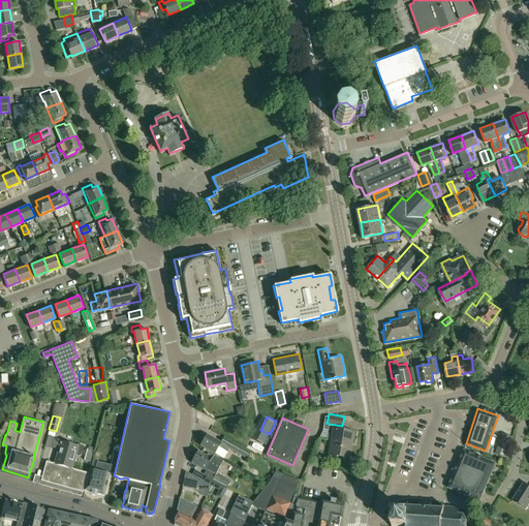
[(333,427),(329,453),(347,456),(349,440),(351,440),(352,430),(333,427)]
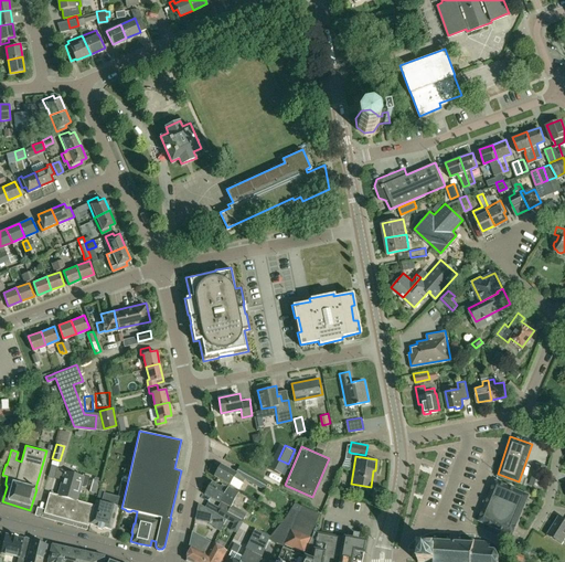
[(329,480),(336,462),(329,459),(322,478),(329,480)]
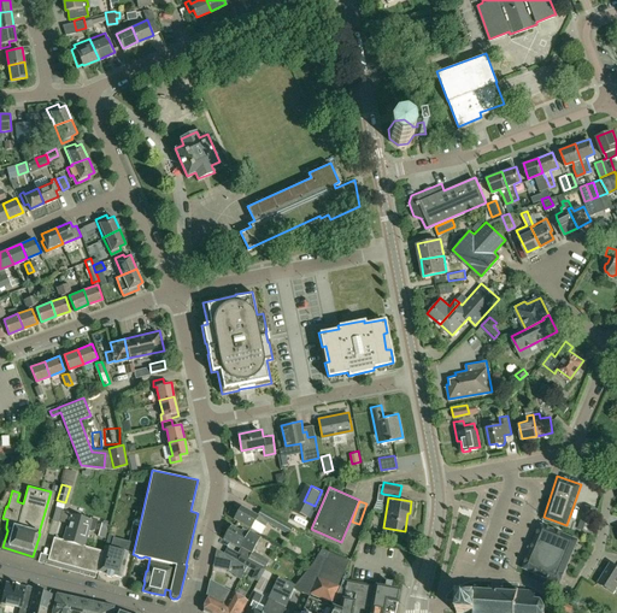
[(580,516),(593,520),(598,507),(585,502),(580,516)]
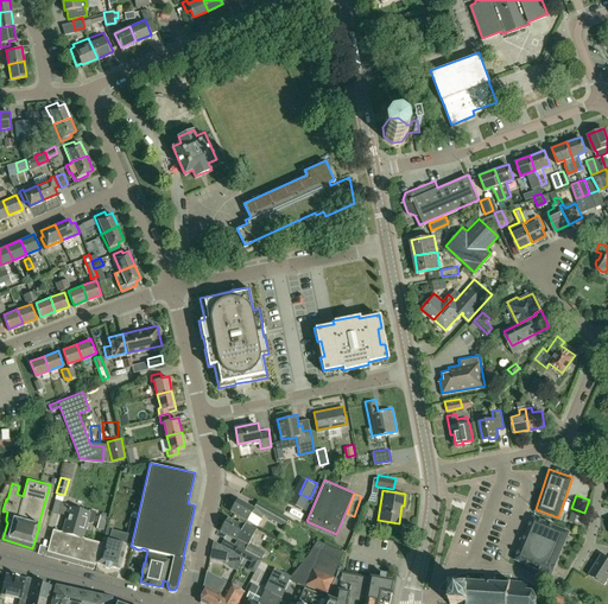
[(58,512),(62,500),(56,497),(51,509),(58,512)]
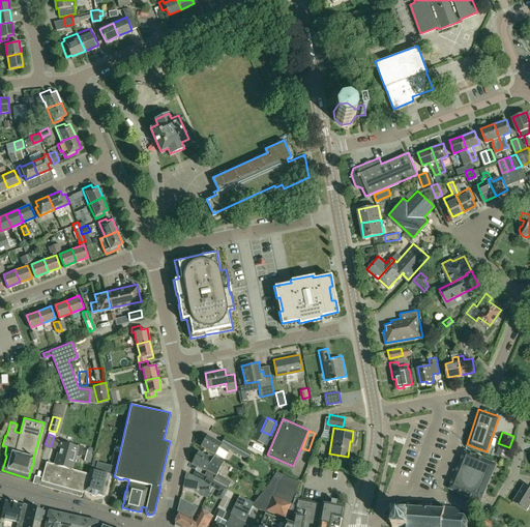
[(223,458),(229,447),(247,458),(248,456),(249,452),(251,451),(230,440),(227,445),(207,434),(204,438),(203,439),(201,442),(201,443),(201,445),(223,458)]
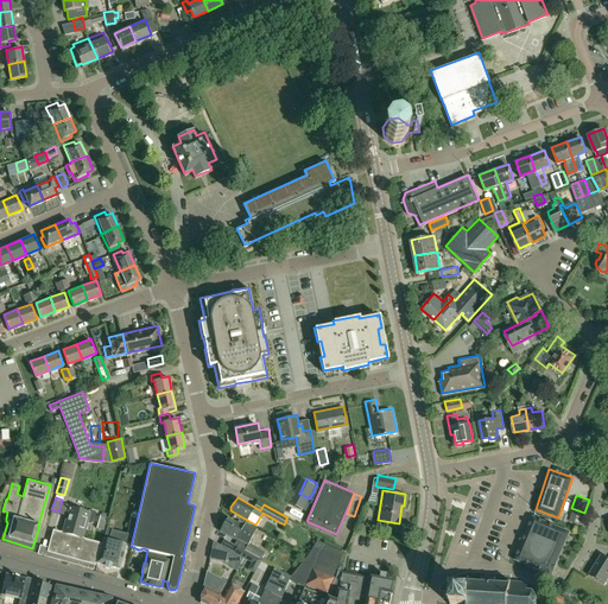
[(70,504),(67,514),(63,531),(54,528),(48,550),(96,563),(102,541),(83,536),(87,521),(89,522),(93,520),(95,509),(89,508),(89,509),(70,504)]
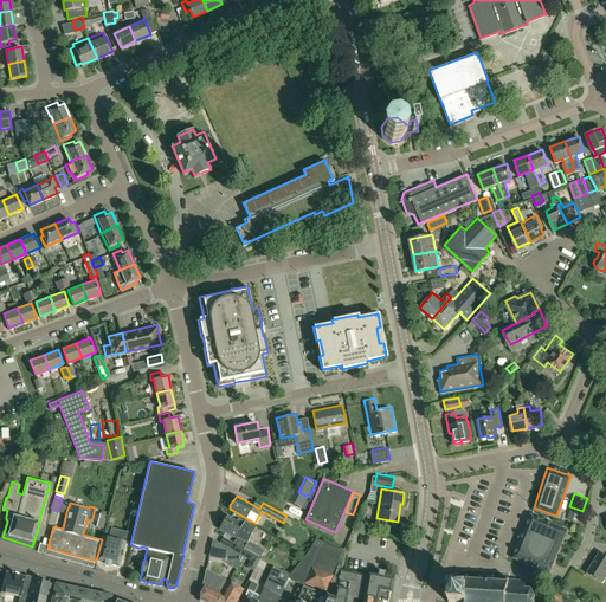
[(96,524),(103,526),(107,513),(101,511),(96,524)]
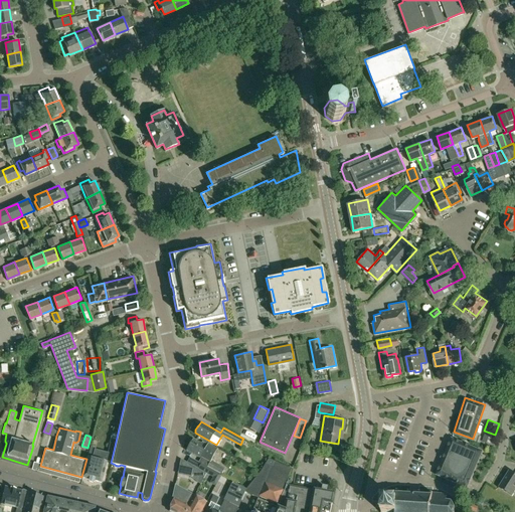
[(192,437),(186,449),(200,456),(201,456),(209,460),(215,449),(201,441),(201,442),(192,437)]
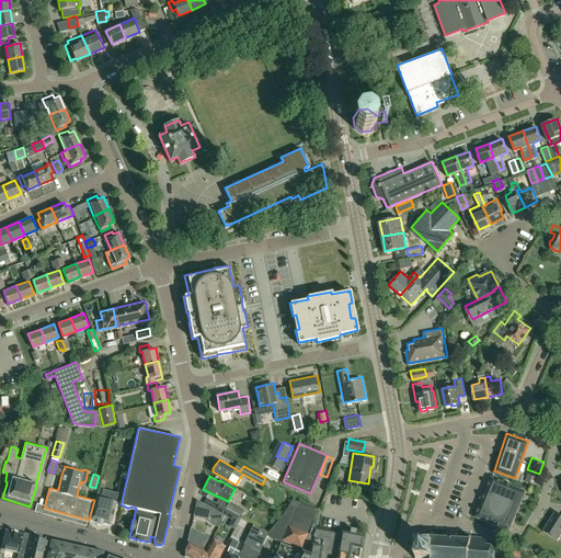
[(479,507),(476,515),(496,524),(508,530),(525,490),(492,476),(479,507)]
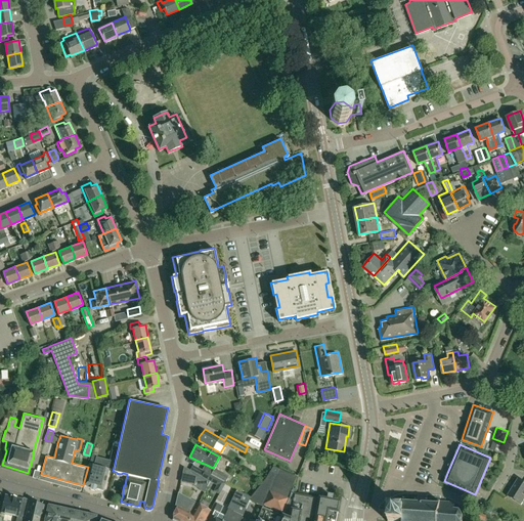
[(115,463),(118,449),(113,448),(110,461),(115,463)]
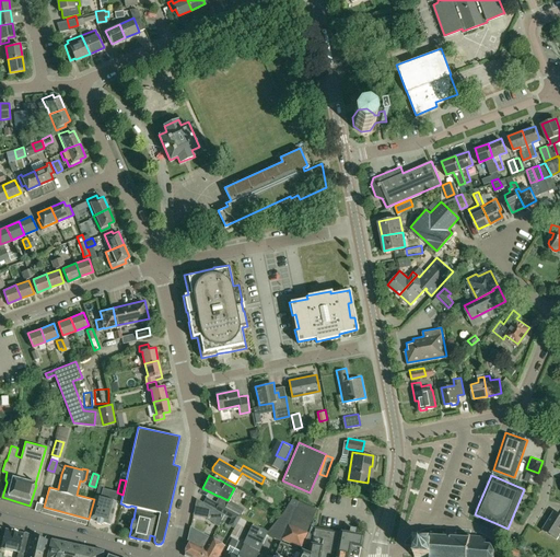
[(98,484),(95,496),(90,517),(97,519),(97,520),(102,521),(103,520),(109,522),(115,501),(102,497),(104,485),(98,484)]
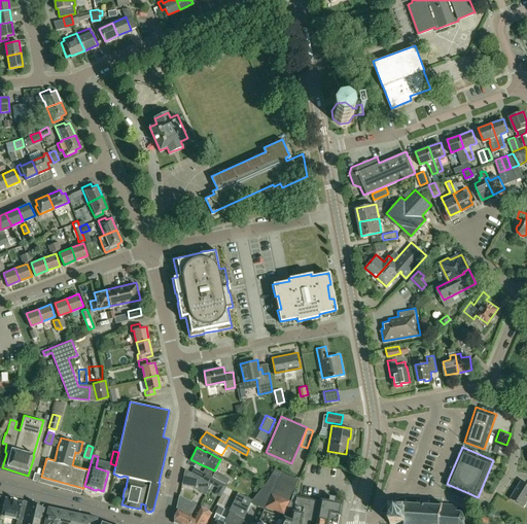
[(185,467),(182,481),(195,487),(201,477),(185,467)]
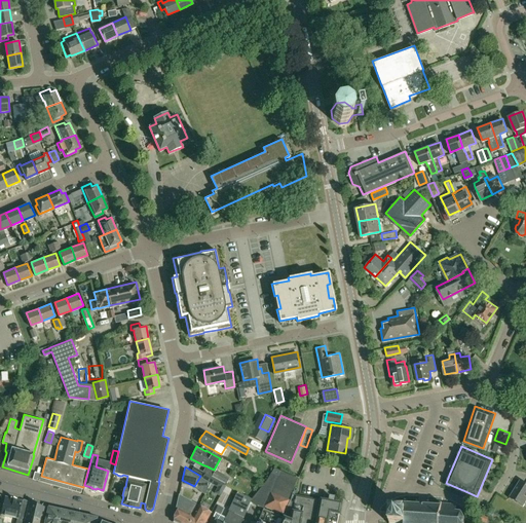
[(289,497),(294,488),(293,487),(297,478),(274,467),(265,480),(252,497),(251,500),(264,507),(265,506),(283,514),(289,497)]
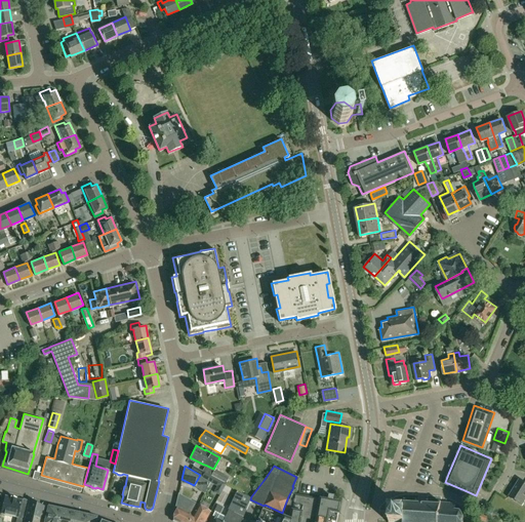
[(230,475),(215,467),(210,474),(226,482),(230,475)]
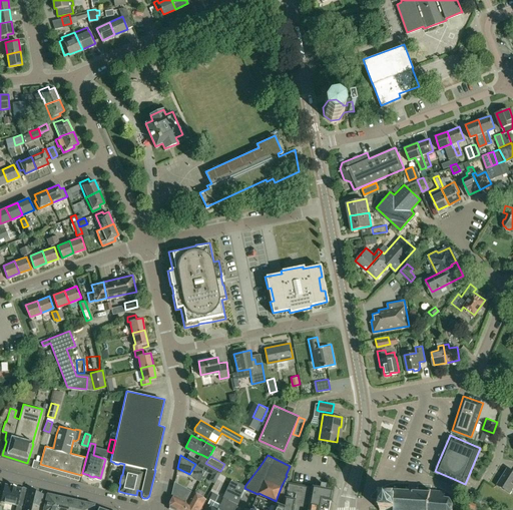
[(200,460),(198,465),(208,471),(211,466),(205,463),(200,460)]
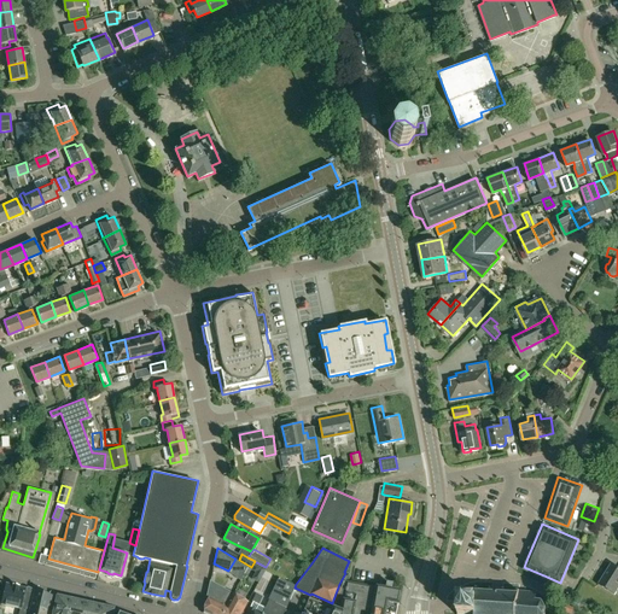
[(617,586),(617,565),(611,561),(598,583),(614,592),(617,586)]
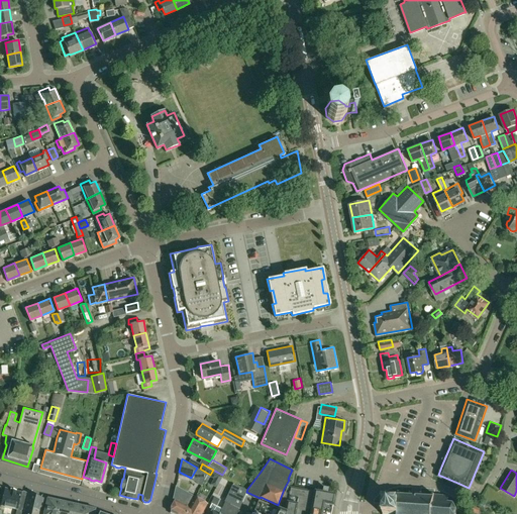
[(235,513),(239,507),(246,489),(233,483),(221,507),(218,513),(217,513),(235,513)]
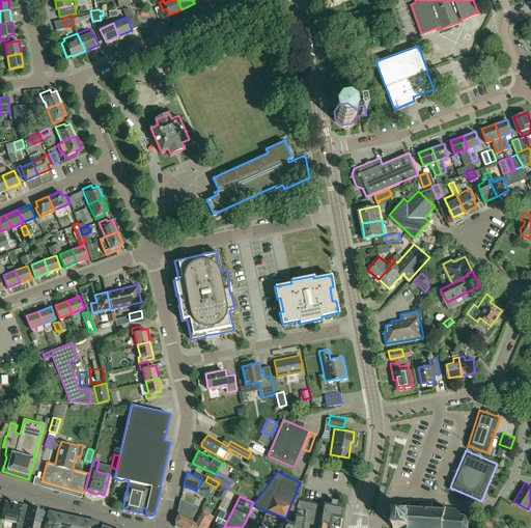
[(295,499),(285,521),(282,527),(339,527),(341,518),(342,519),(344,506),(336,505),(337,501),(332,500),(331,504),(323,502),(323,503),(298,498),(297,499),(295,499)]
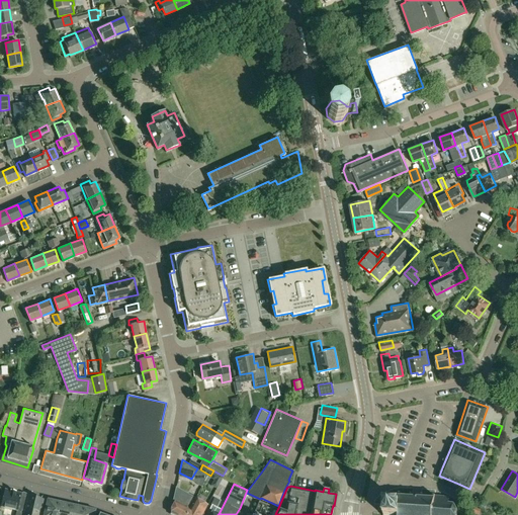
[(185,514),(195,497),(178,487),(175,492),(173,498),(175,499),(171,506),(171,512),(177,514),(185,514)]
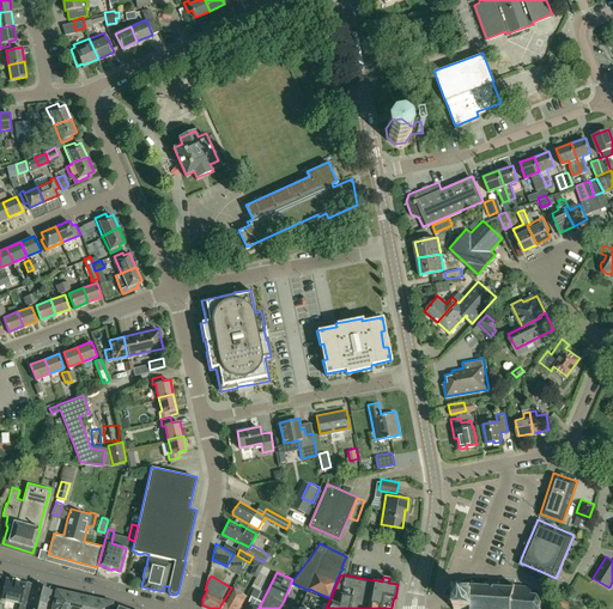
[(20,602),(24,582),(25,582),(6,577),(1,597),(19,602),(20,602)]
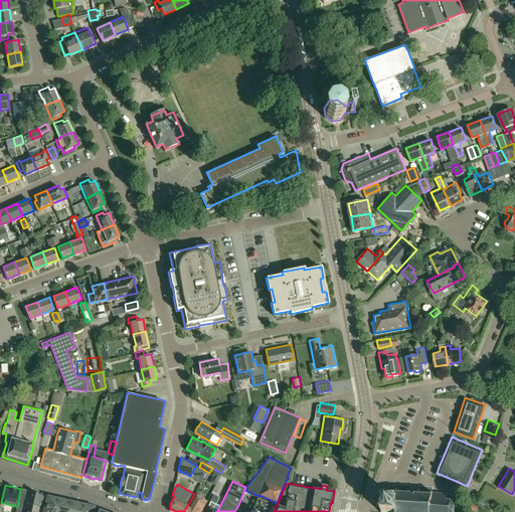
[(20,489),(17,506),(16,506),(14,511),(37,511),(39,503),(41,503),(43,495),(20,489)]
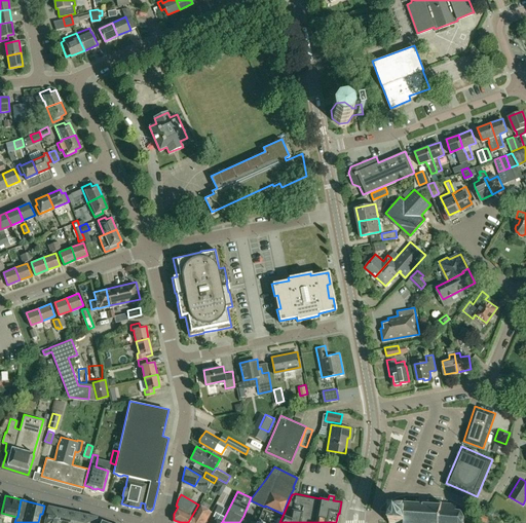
[(405,508),(390,507),(390,509),(389,520),(389,522),(405,522),(404,522),(464,522),(465,516),(461,510),(455,510),(456,502),(448,501),(442,501),(442,500),(440,500),(440,505),(429,503),(429,500),(428,500),(427,503),(419,503),(419,500),(417,499),(417,503),(407,502),(407,499),(405,499),(405,508)]
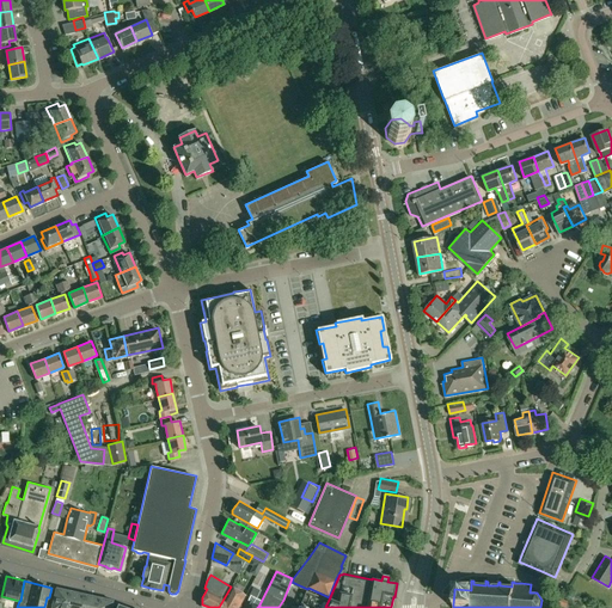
[(239,607),(243,605),(240,603),(245,594),(231,585),(231,587),(219,607),(239,607)]
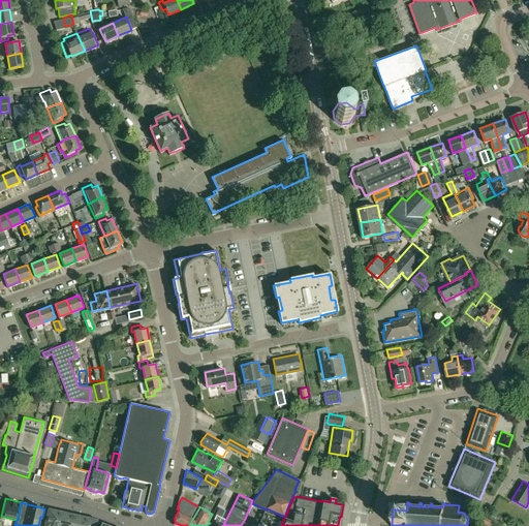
[(221,516),(224,511),(219,507),(216,514),(221,516)]
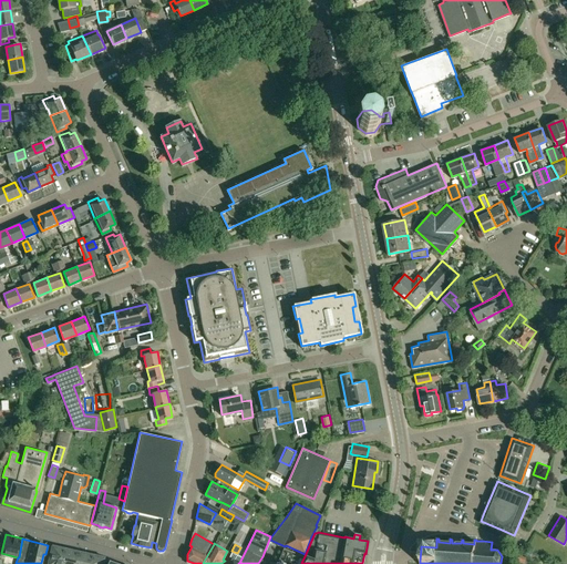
[(62,563),(65,549),(52,546),(48,563),(62,563)]
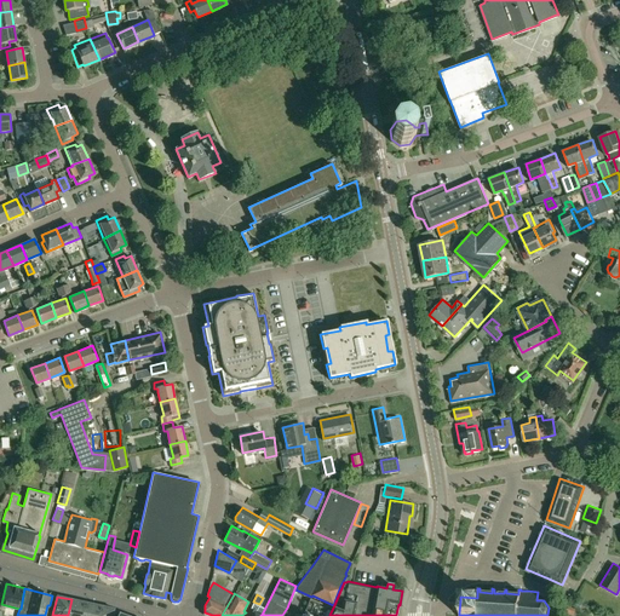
[(68,615),(82,615),(86,603),(72,599),(68,615)]
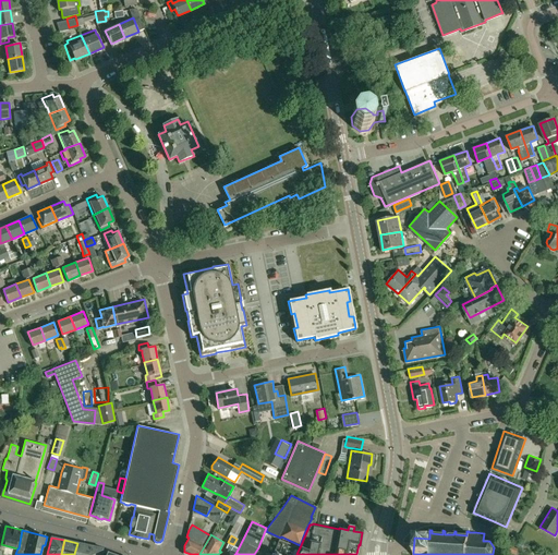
[(296,554),(300,547),(279,540),(273,554),(266,552),(265,554),(296,554)]
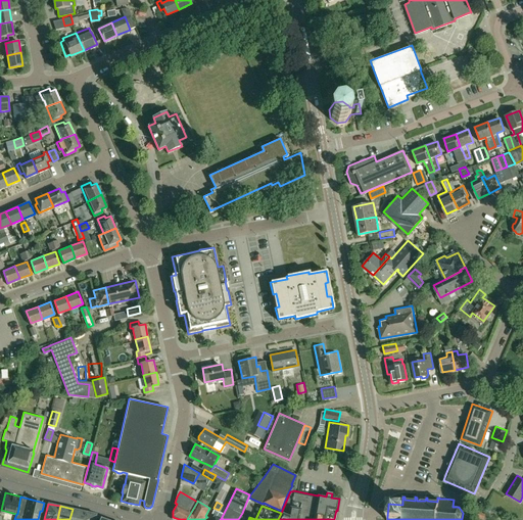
[(220,519),(221,519),(224,513),(219,510),(214,508),(211,512),(208,518),(207,517),(204,519),(220,519)]
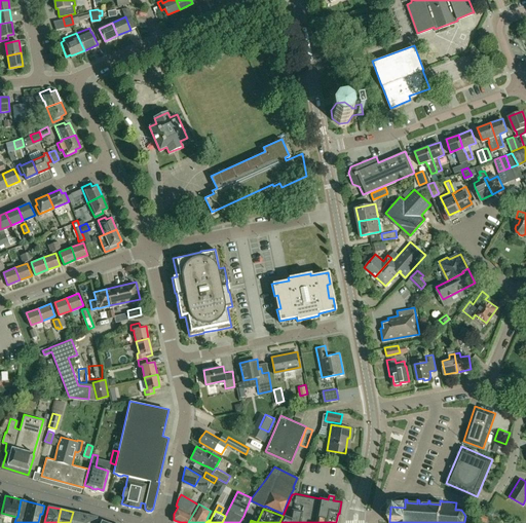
[(73,512),(70,522),(82,522),(84,515),(73,512)]
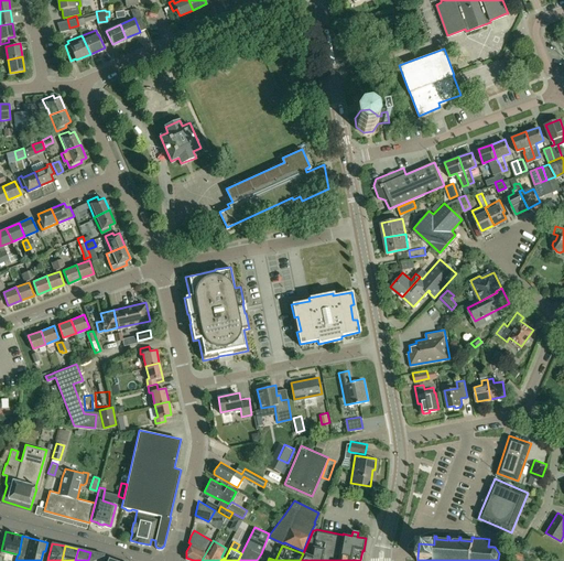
[(514,557),(522,560),(524,553),(518,550),(514,557)]
